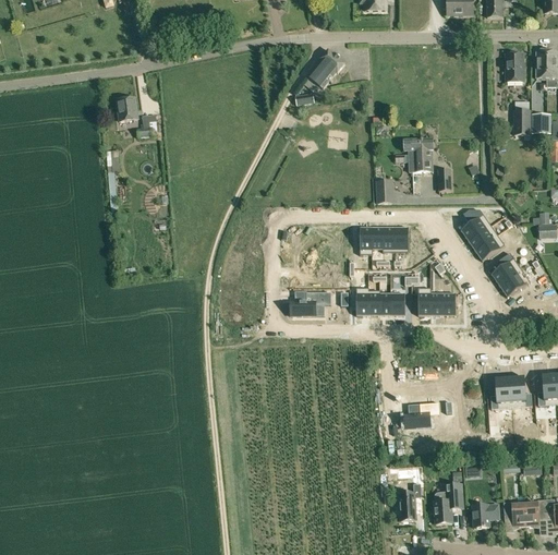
[(92,0),(94,12),(106,11),(104,0),(92,0)]
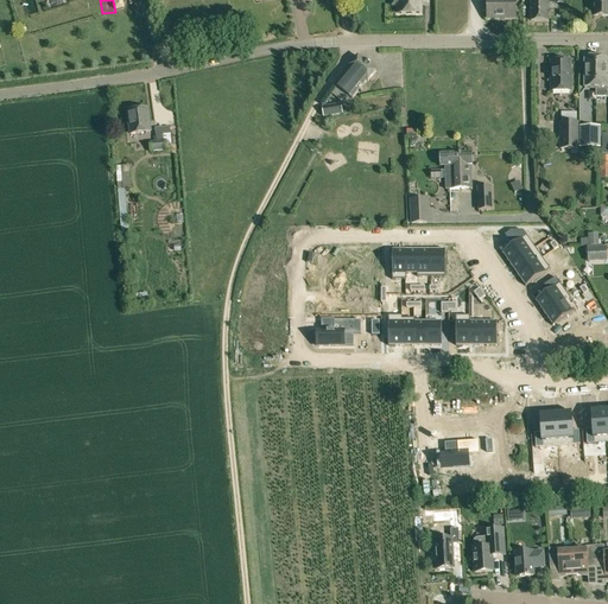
[(398,10),(420,10),(419,0),(393,0),(393,1),(398,1),(398,10)]
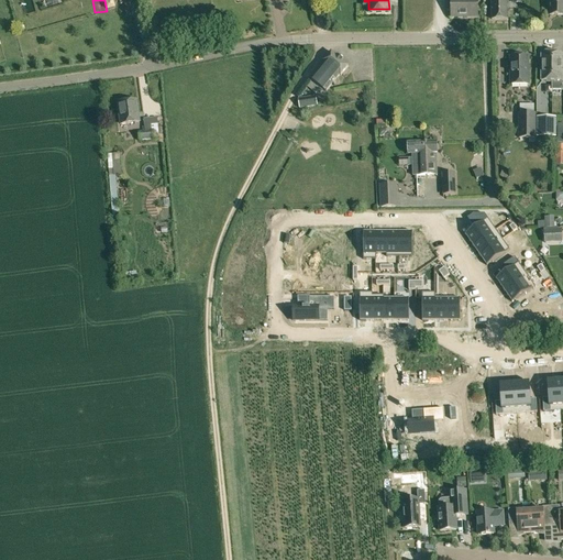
[(450,0),(451,14),(477,13),(476,0),(450,0)]
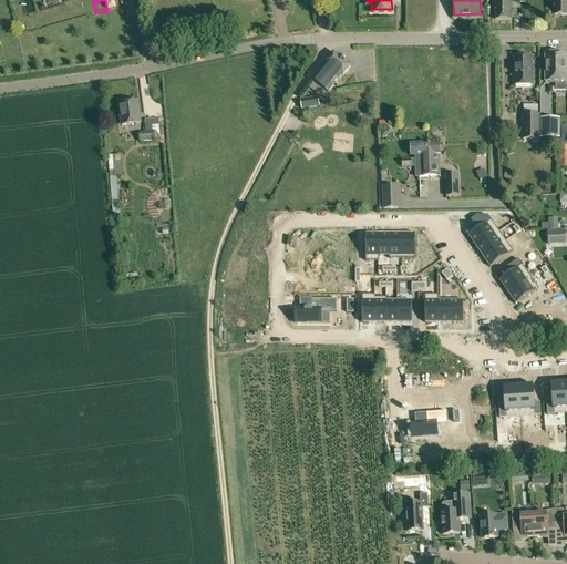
[(494,0),(495,17),(511,16),(509,0),(494,0)]
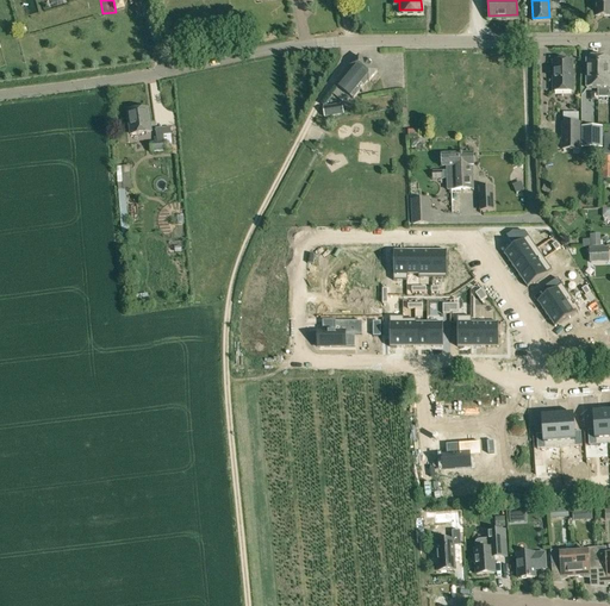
[(595,0),(596,13),(609,13),(609,0),(595,0)]
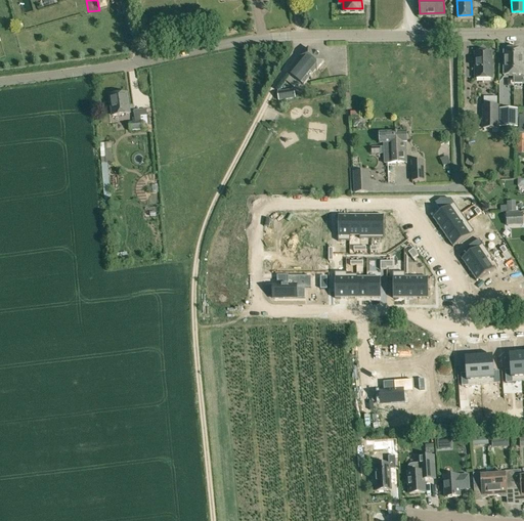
[(317,53),(314,51),(308,46),(301,54),(302,55),(289,71),(291,73),(286,78),(294,84),(299,79),(303,82),(315,67),(316,68),(323,58),(317,53)]
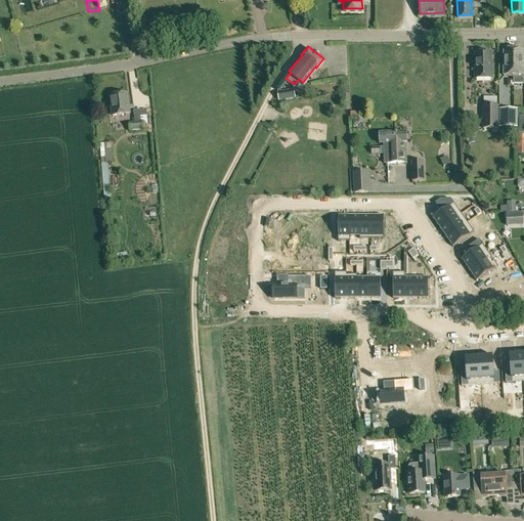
[(504,73),(514,73),(514,46),(504,46),(504,73)]
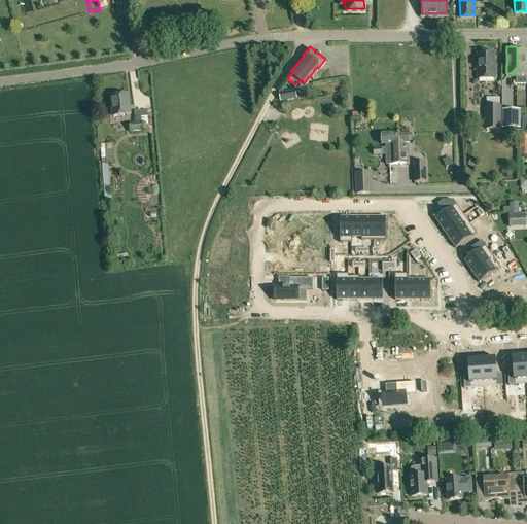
[(517,46),(517,73),(517,81),(525,81),(525,73),(526,73),(526,46),(517,46)]
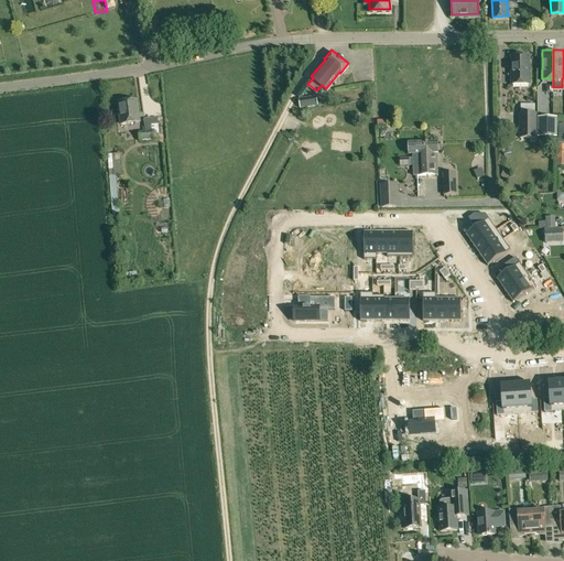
[(529,53),(511,54),(511,82),(530,82),(529,53)]
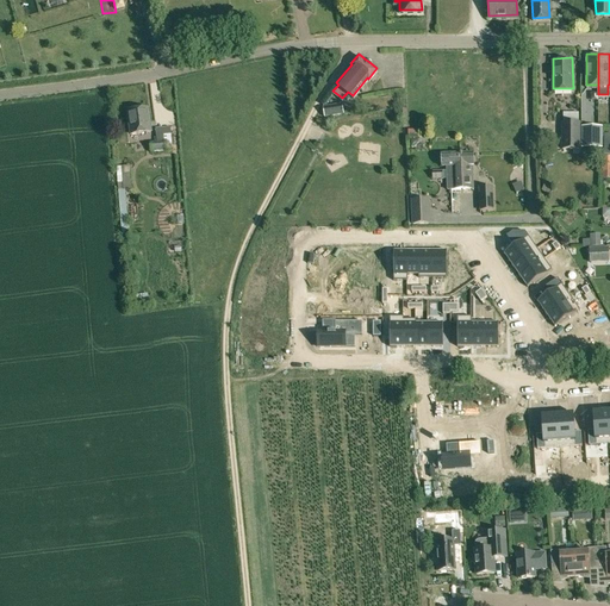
[(323,104),(324,114),(343,112),(342,100),(323,104)]
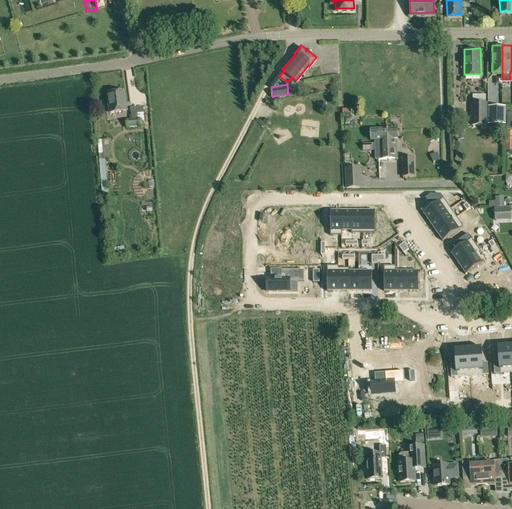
[(126,108),(126,106),(124,88),(107,91),(110,110),(115,110),(126,108)]
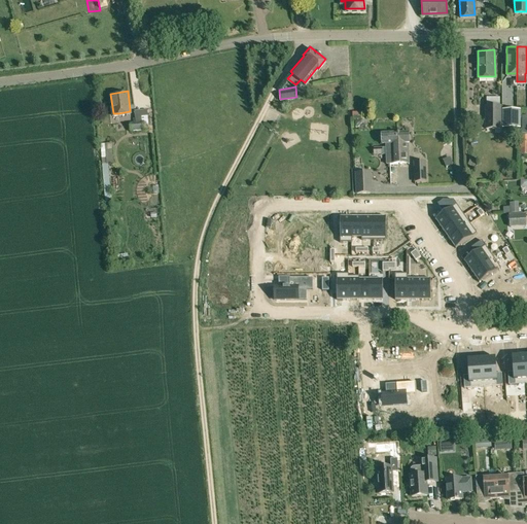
[(501,127),(501,103),(500,103),(487,103),(485,103),(485,128),(501,127)]
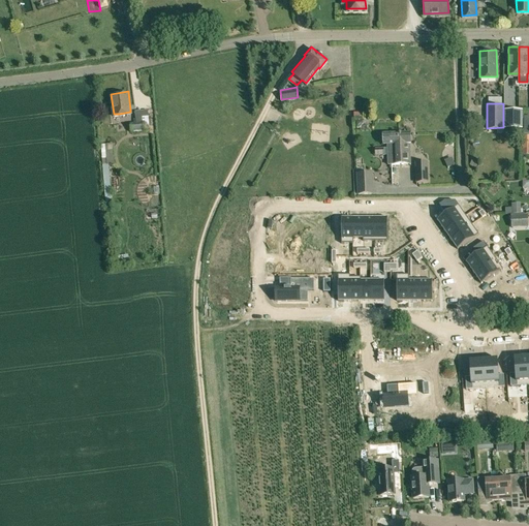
[(147,107),(130,110),(130,112),(131,116),(129,116),(130,130),(149,127),(147,107)]
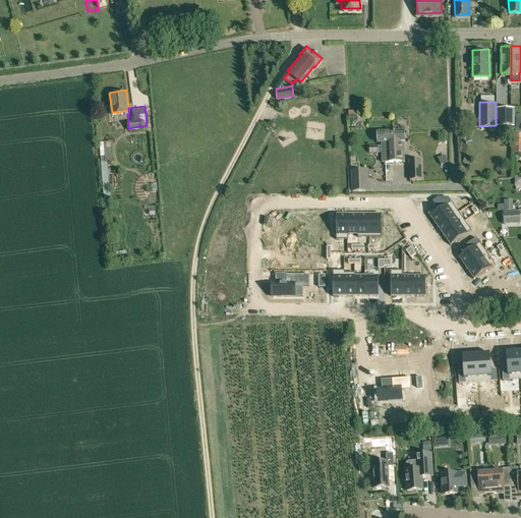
[(497,124),(514,124),(514,106),(497,106),(497,124)]
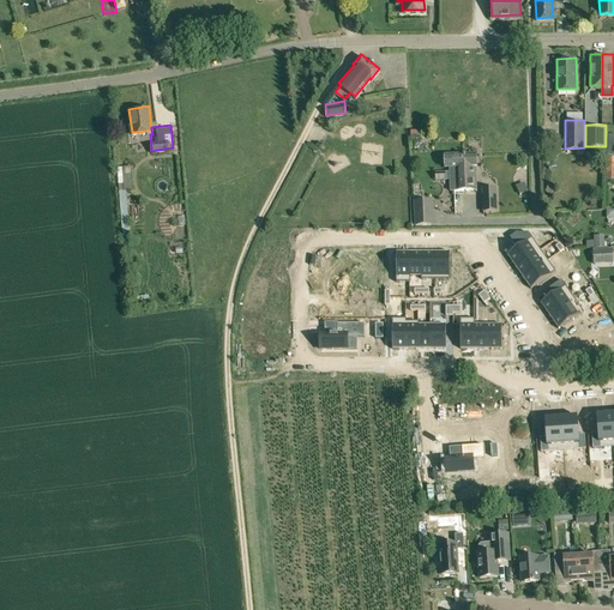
[(450,169),(450,176),(450,188),(461,188),(461,171),(463,170),(462,152),(461,152),(444,152),(445,164),(450,164),(450,169)]
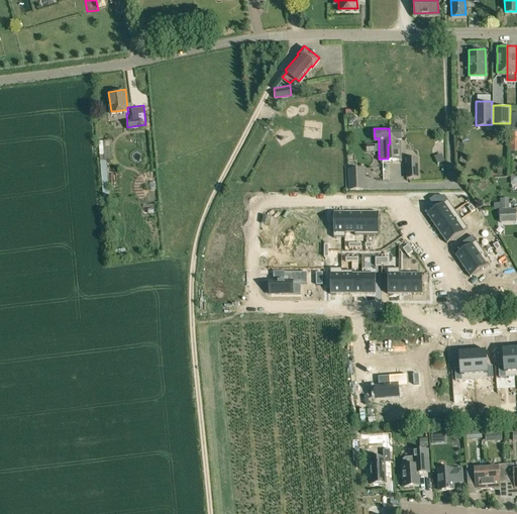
[(388,144),(388,159),(401,158),(400,137),(401,137),(401,128),(389,128),(390,143),(388,144)]
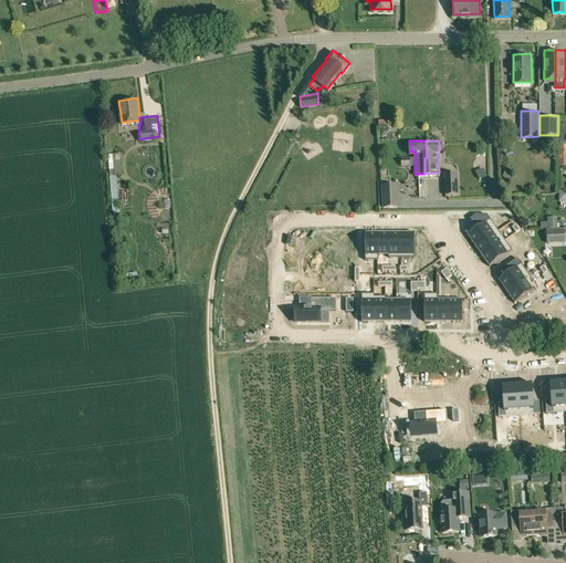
[(113,216),(119,215),(116,174),(114,174),(113,152),(108,153),(113,216)]
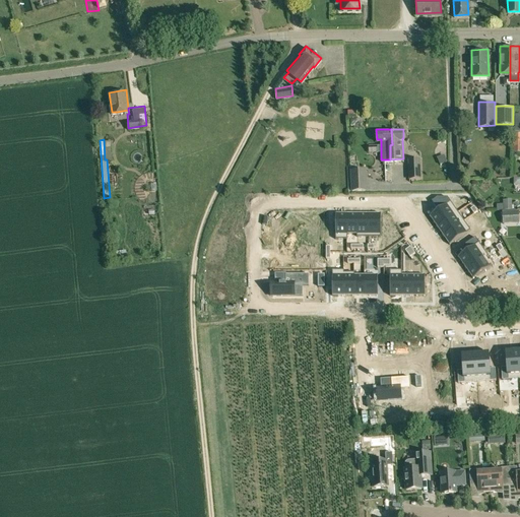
[(420,177),(419,156),(408,157),(408,177),(420,177)]
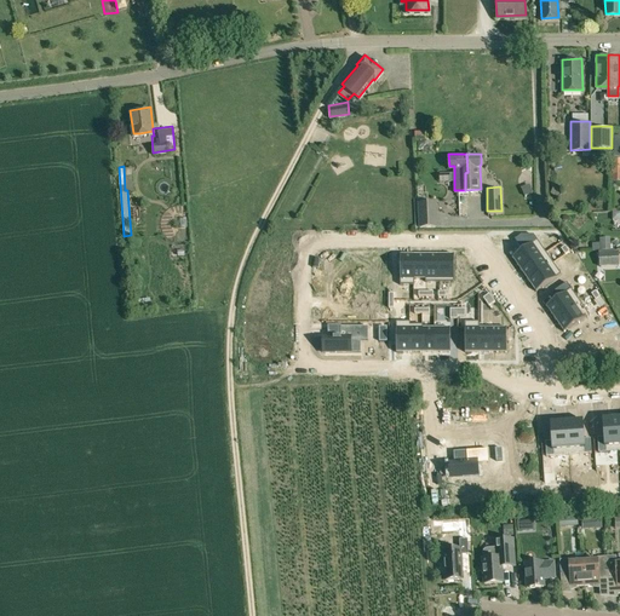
[(419,225),(437,225),(436,199),(418,200),(419,225)]
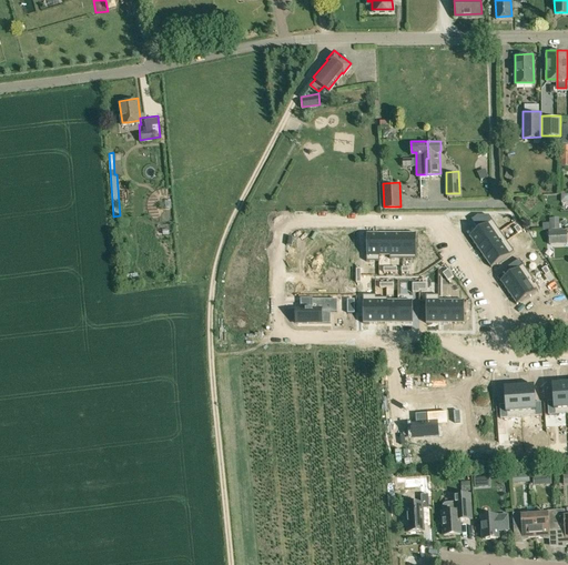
[(477,245),(496,232),(487,221),(469,233),(477,245)]
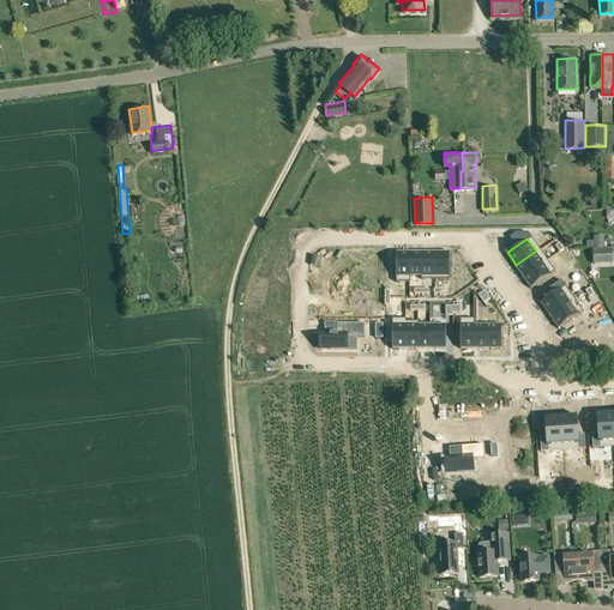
[(613,260),(612,246),(593,247),(594,263),(613,260)]
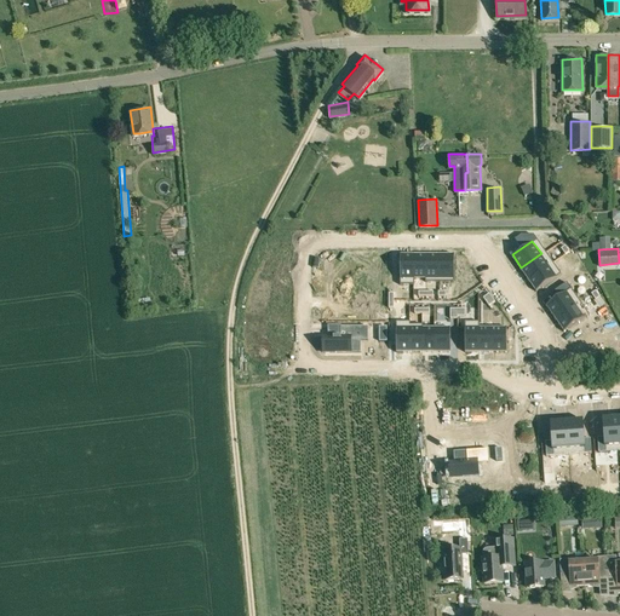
[(413,276),(413,252),(400,252),(400,276),(413,276)]
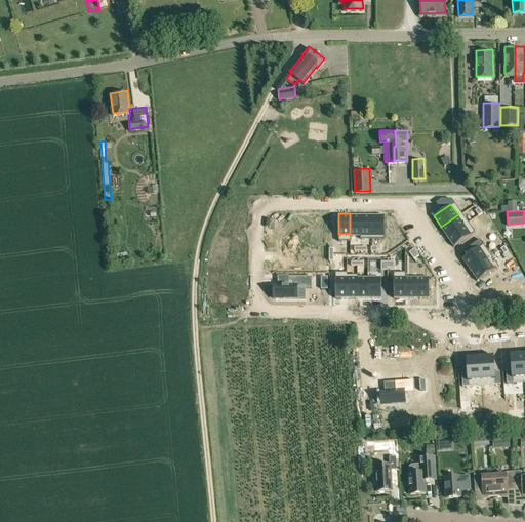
[(350,234),(361,234),(360,213),(350,213),(350,234)]
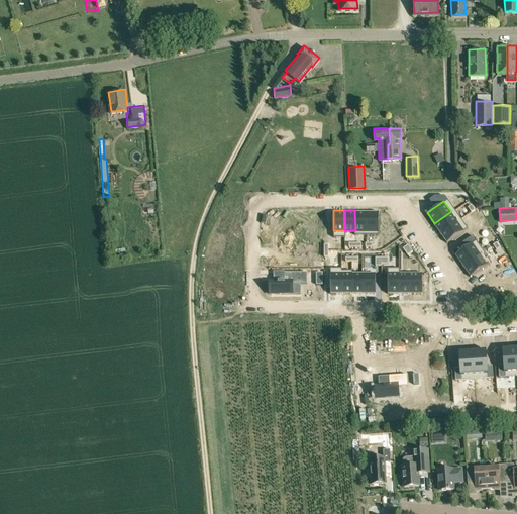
[(366,230),(366,210),(354,210),(355,230),(366,230)]
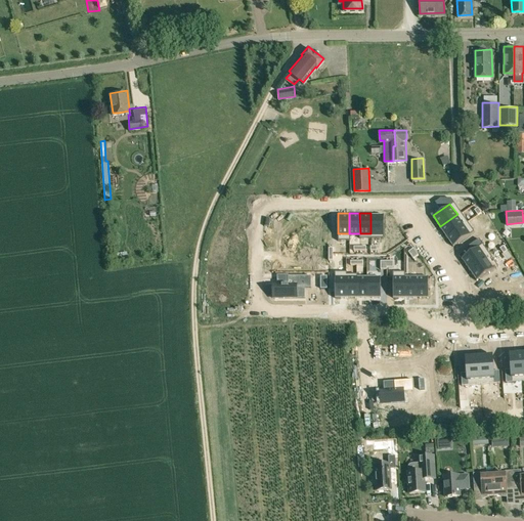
[(384,233),(384,213),(370,213),(370,233),(384,233)]
